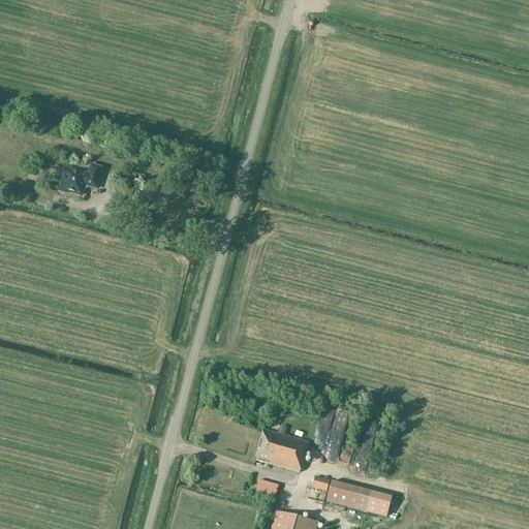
[(96,189),(102,168),(90,165),(88,177),(66,170),(63,183),(62,182),(59,191),(68,194),(68,192),(81,196),(83,189),(84,189),(87,188),(87,186),(96,189)]
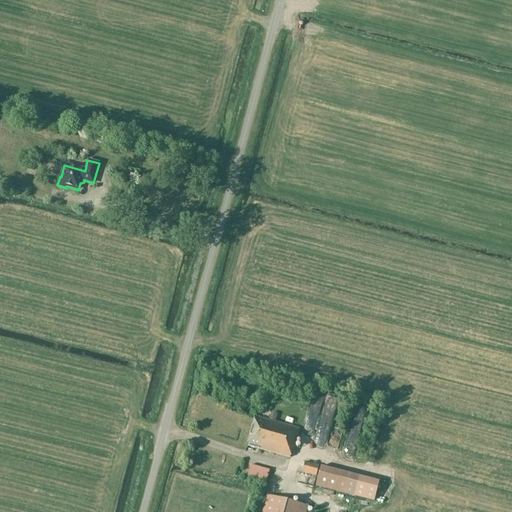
[(299,429),(254,417),(246,446),(290,458),(292,449),(294,450),(299,429)]
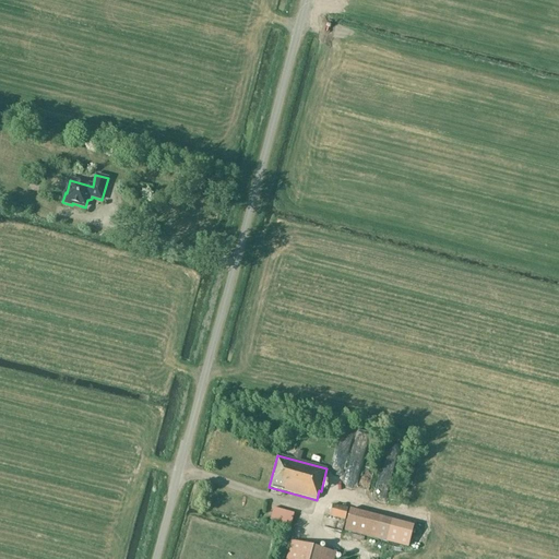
[(345,520),(347,509),(332,504),(330,515),(345,520)]
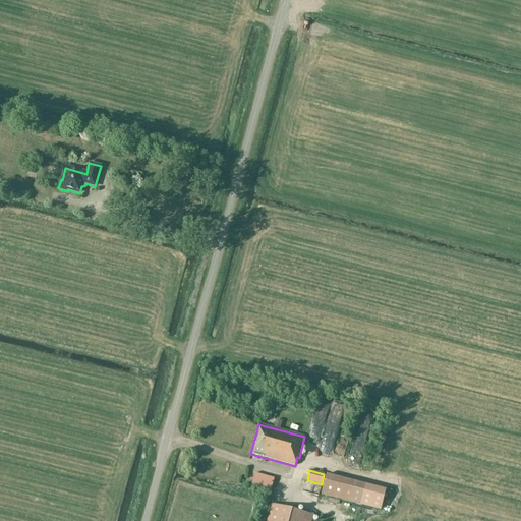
[(320,495),(360,505),(380,511),(386,490),(365,484),(326,474),(320,495)]
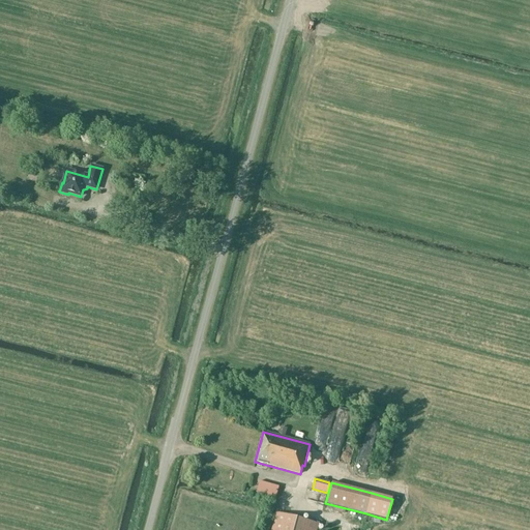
[(316,529),(318,525),(275,513),(271,529),(316,529)]
